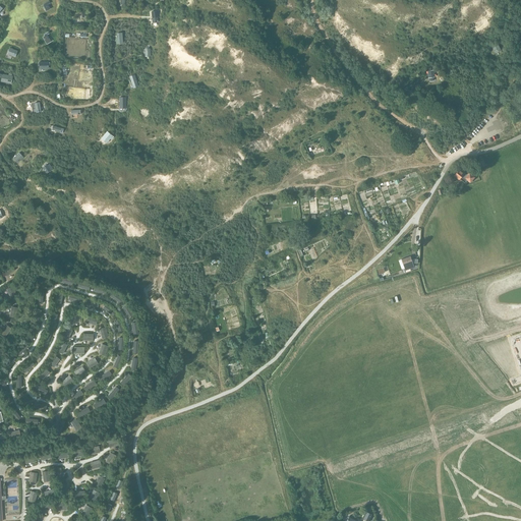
[(42,5),(45,12),(50,10),(47,4),(50,3),(49,1),(42,5)]
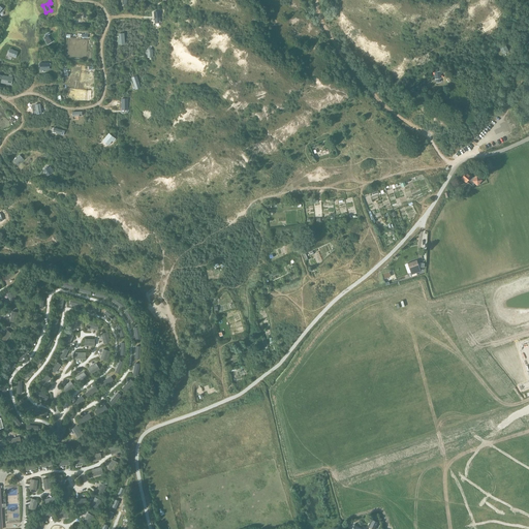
[(49,32),(44,34),(45,36),(42,38),(47,45),(52,42),(48,35),(50,34),(49,32)]
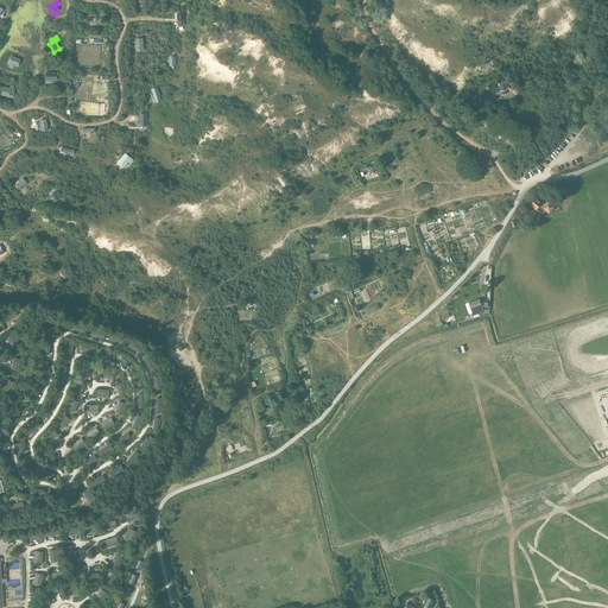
[(578,63),(586,59),(581,50),(572,55),(578,63)]
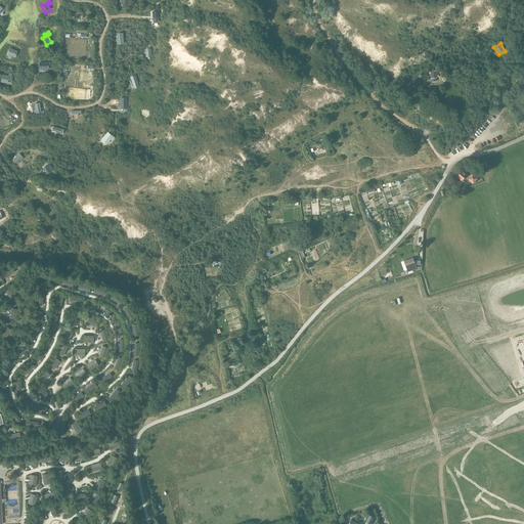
[(9,48),(7,54),(14,57),(17,51),(9,48)]
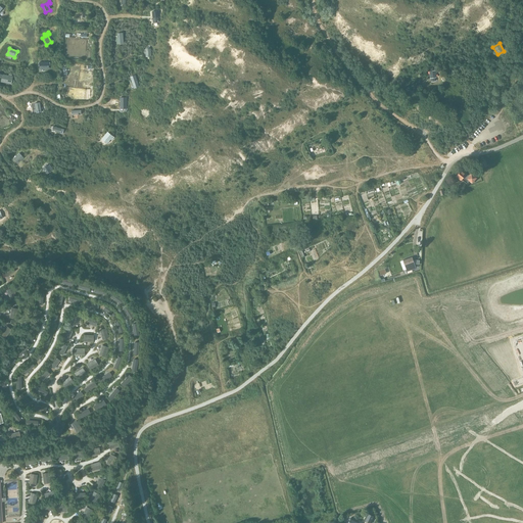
[(0,82),(11,84),(13,77),(11,77),(12,75),(8,74),(8,76),(2,75),(0,82)]
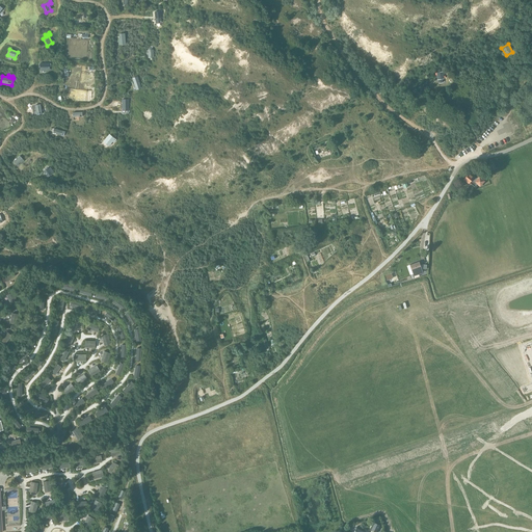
[(136,90),(141,88),(137,77),(132,78),(136,90)]
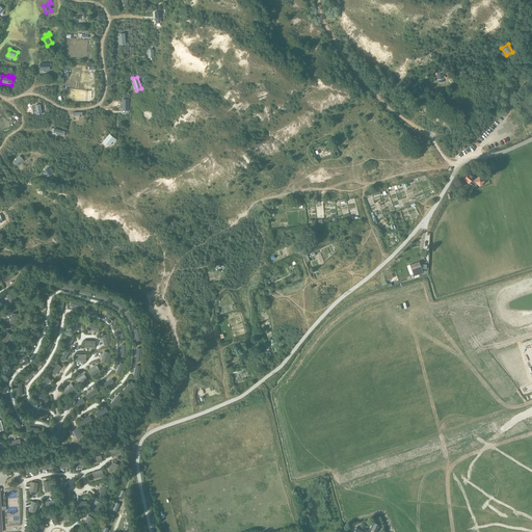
[(405,100),(401,104),(406,110),(411,106),(405,100)]
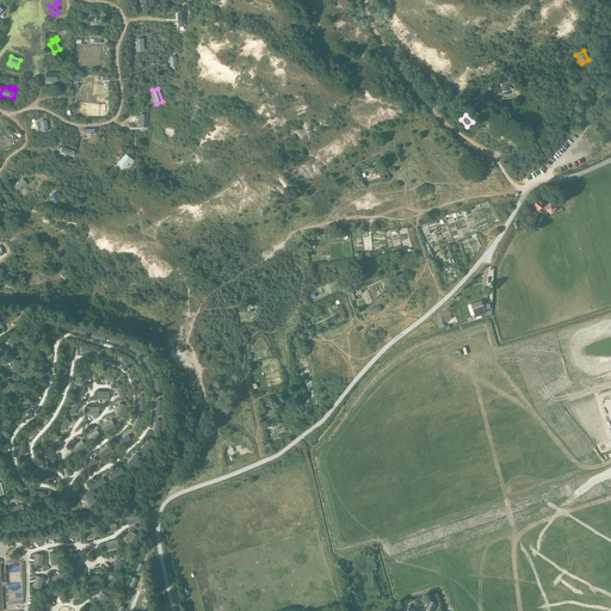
[(60,154),(69,156),(73,158),(74,152),(61,148),(60,154)]
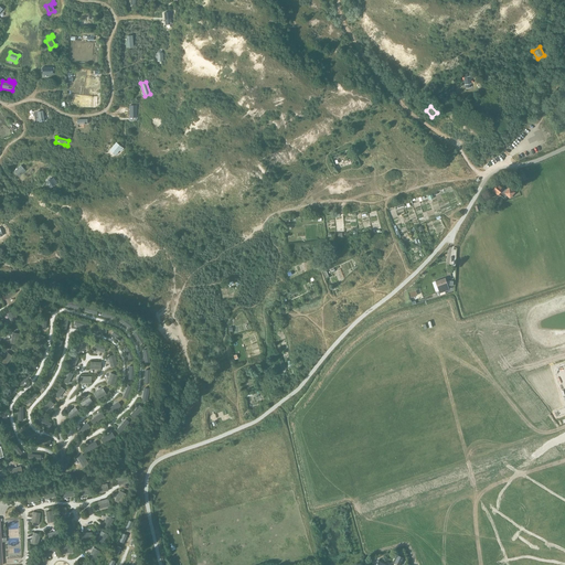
[(109,150),(116,156),(119,150),(121,152),(124,149),(116,142),(109,150)]
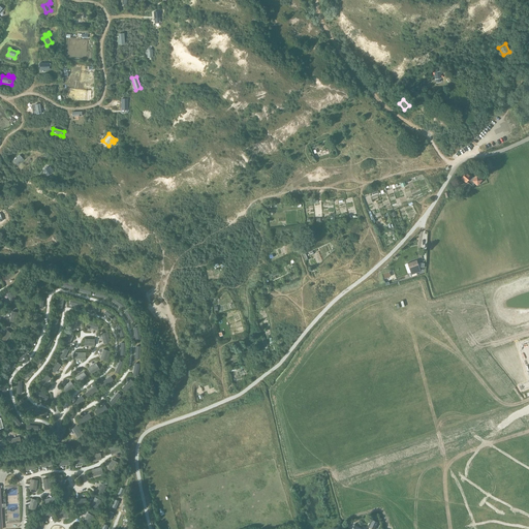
[(12,161),(16,163),(18,165),(24,160),(20,155),(12,161)]
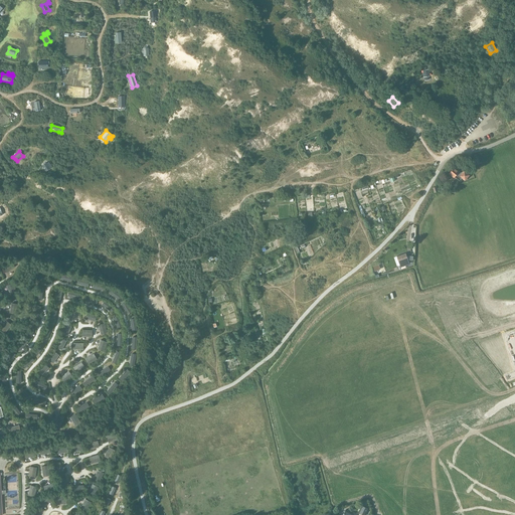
[(41,166),(45,172),(52,168),(48,162),(46,164),(46,163),(41,166)]
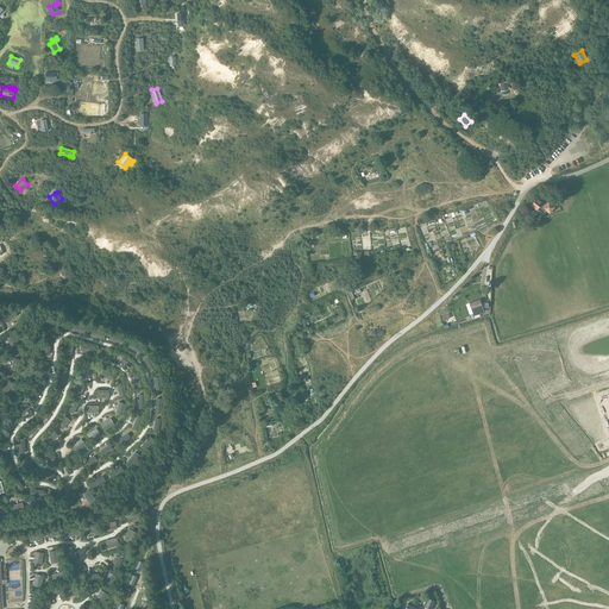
[(548,202),(545,206),(542,202),(537,198),(531,206),(535,211),(537,209),(542,214),(546,211),(550,213),(554,207),(548,202)]
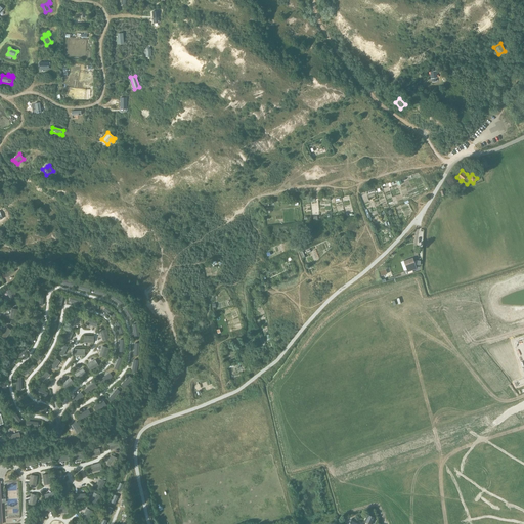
[(413,257),(404,260),(408,271),(418,267),(413,257)]
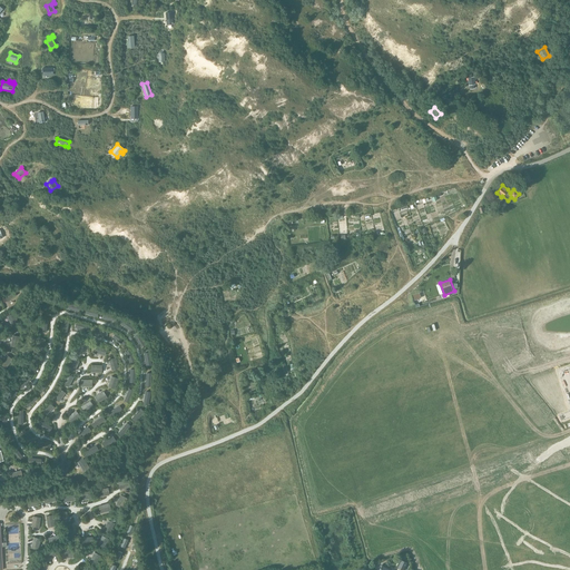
[(11,290),(3,296),(8,302),(16,296),(11,290)]
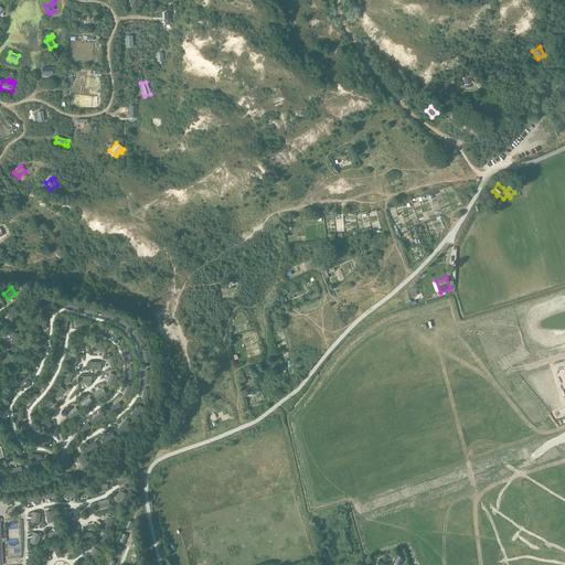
[(12,333),(10,343),(18,345),(20,334),(12,333)]
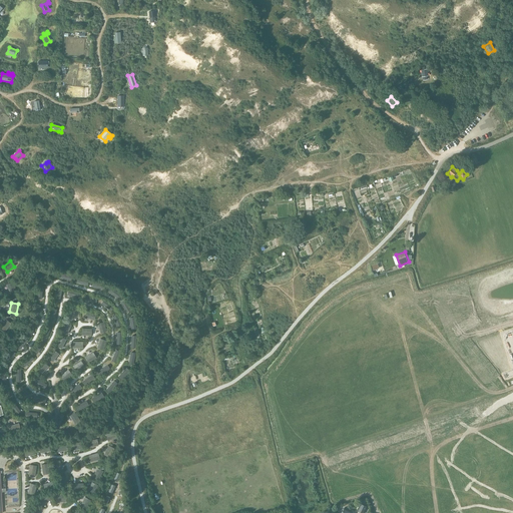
[(361,503),(357,511),(360,512),(364,512),(367,506),(361,503)]
